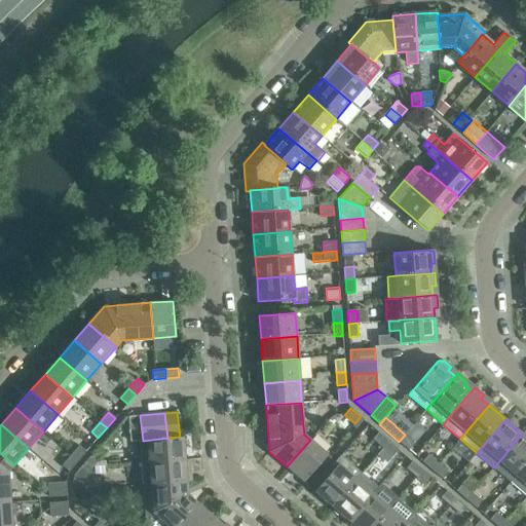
[(383,448),(388,441),(379,433),(373,440),(383,448)]
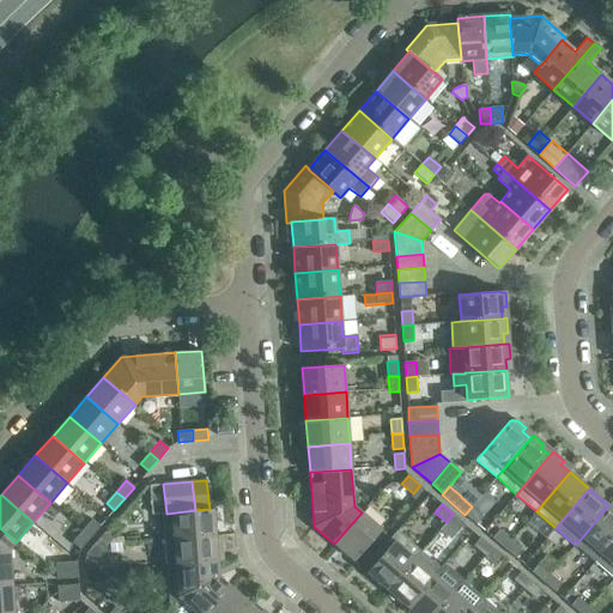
[(612,509),(608,505),(582,538),(575,545),(595,562),(601,554),(612,540),(612,509)]
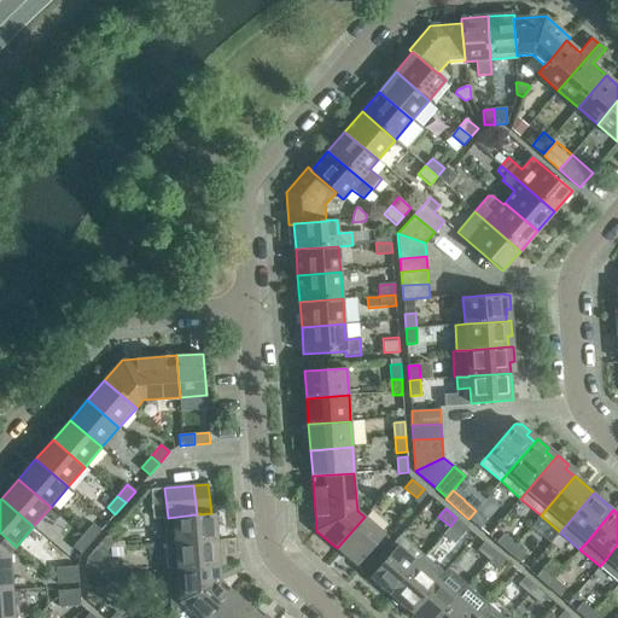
[(479,529),(487,520),(476,511),(468,519),(479,529)]
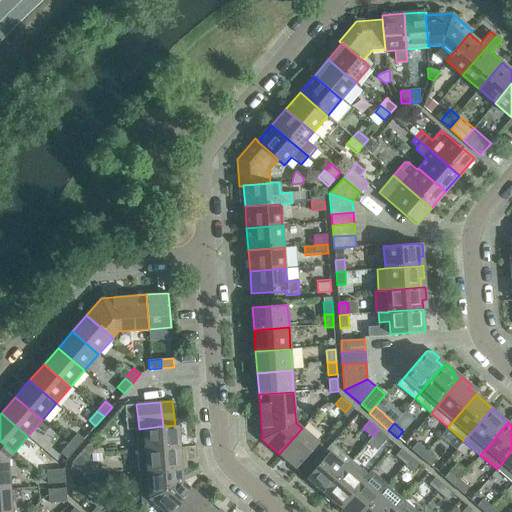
[(138,451),(180,448),(178,425),(175,425),(163,426),(139,429),(136,430),(138,451)]
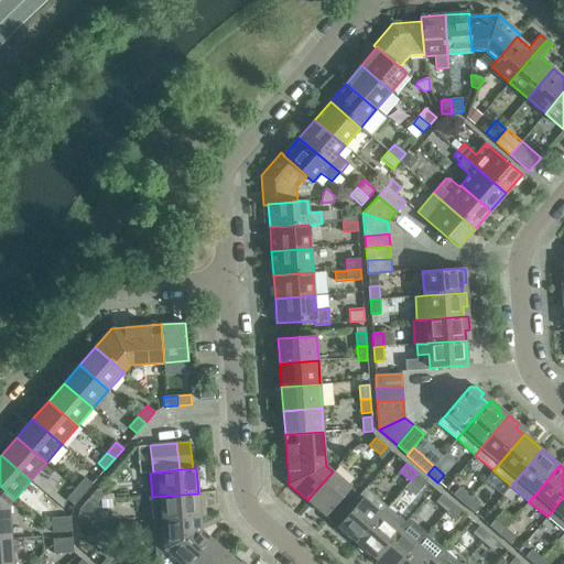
[(326,517),(351,487),(333,472),(307,500),(326,517)]
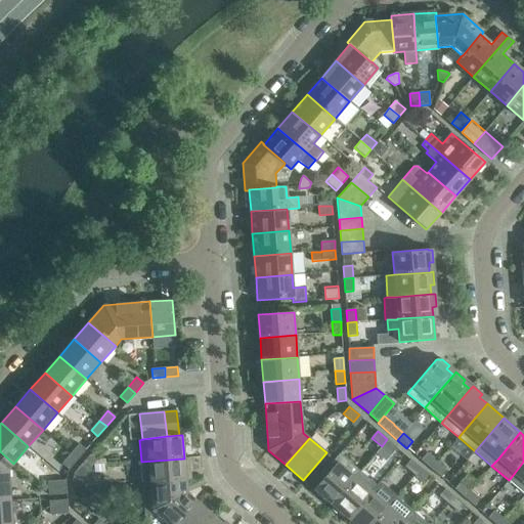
[(391,454),(397,447),(387,439),(382,446),(391,454)]
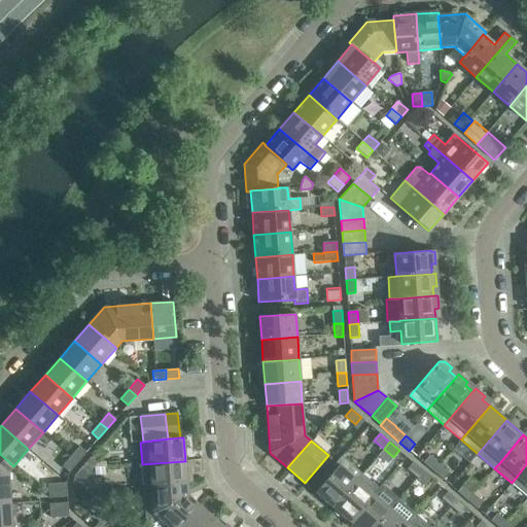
[(77,462),(86,452),(79,447),(71,456),(77,462)]
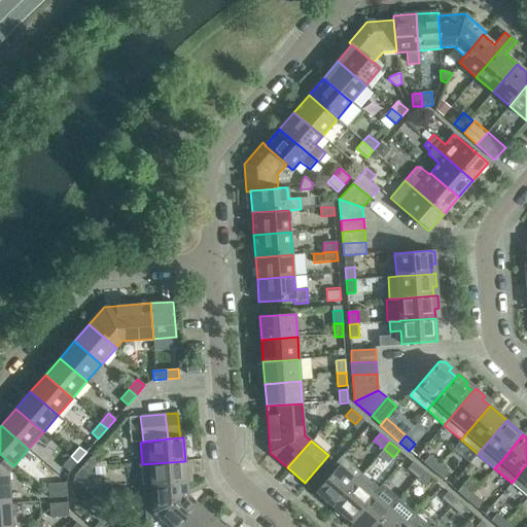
[(0,504),(10,503),(8,472),(13,466),(0,454),(0,504)]
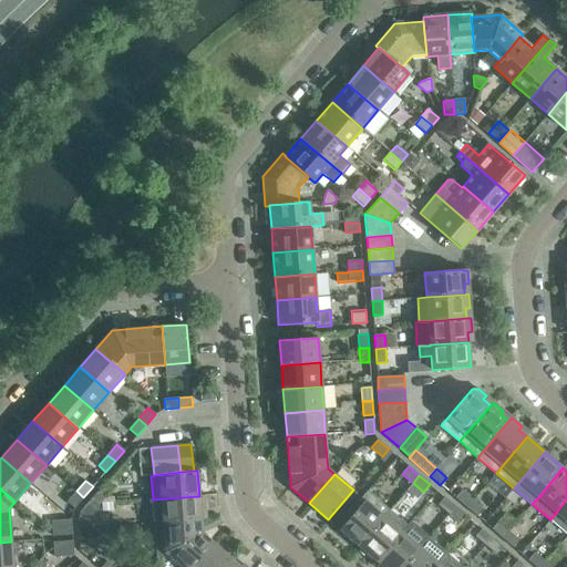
[(74,508),(83,497),(76,491),(66,502),(74,508)]
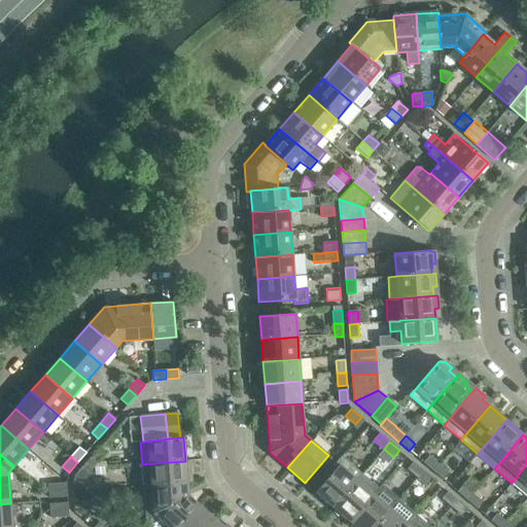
[(94,467),(98,462),(92,456),(82,466),(90,472),(94,467)]
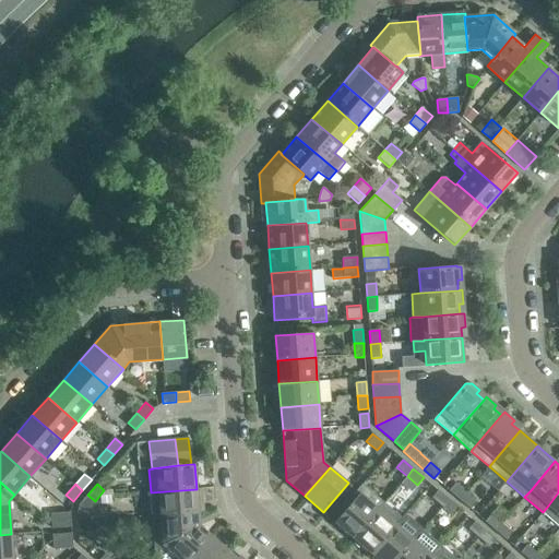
[(354,494),(357,496),(335,522),(354,538),(378,509),(384,502),(361,484),(354,494)]
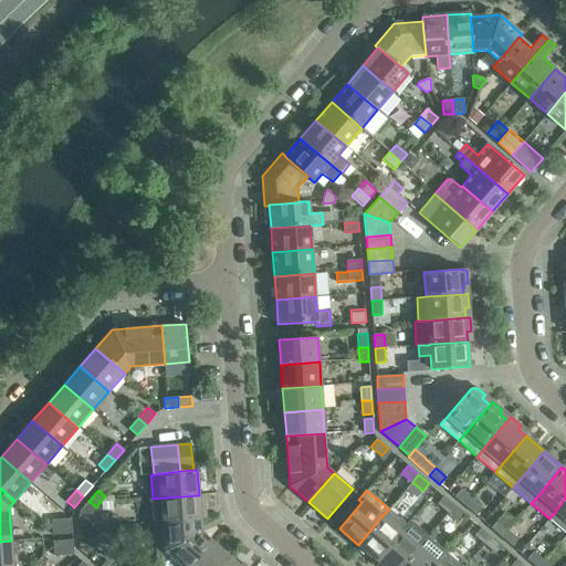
[(465,506),(471,499),(461,490),(454,496),(465,506)]
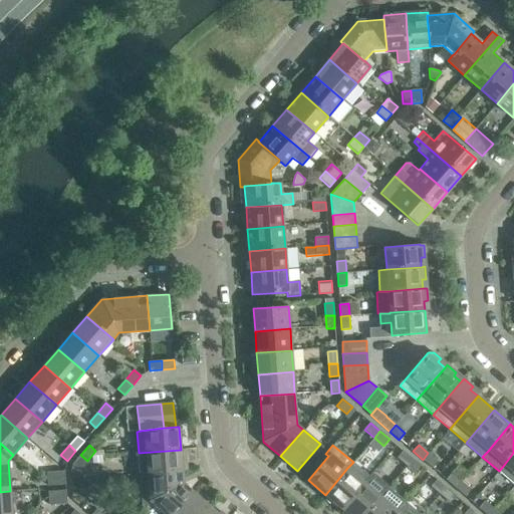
[(185,449),(181,450),(139,453),(140,475),(183,471),(182,462),(186,462),(185,449)]
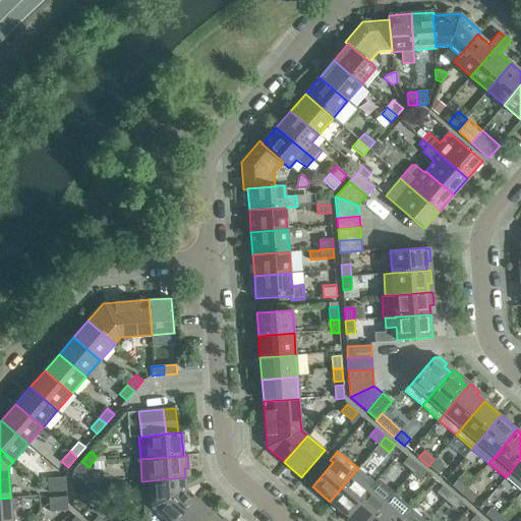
[(412,472),(418,465),(408,457),(403,464),(412,472)]
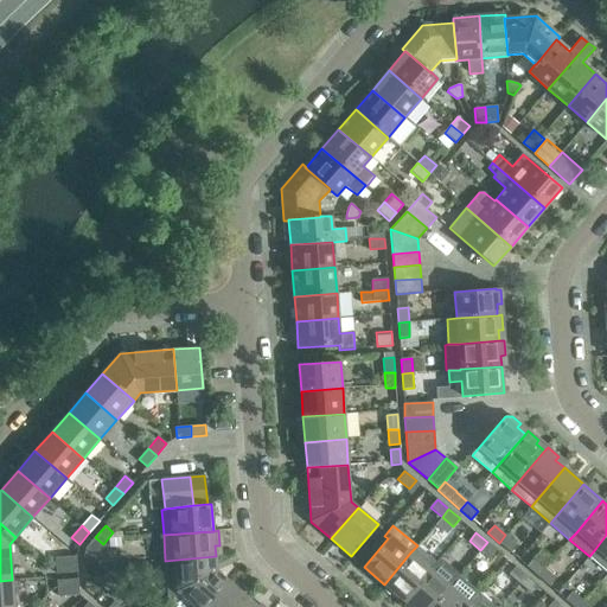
[(510,553),(517,544),(505,535),(499,543),(510,553)]
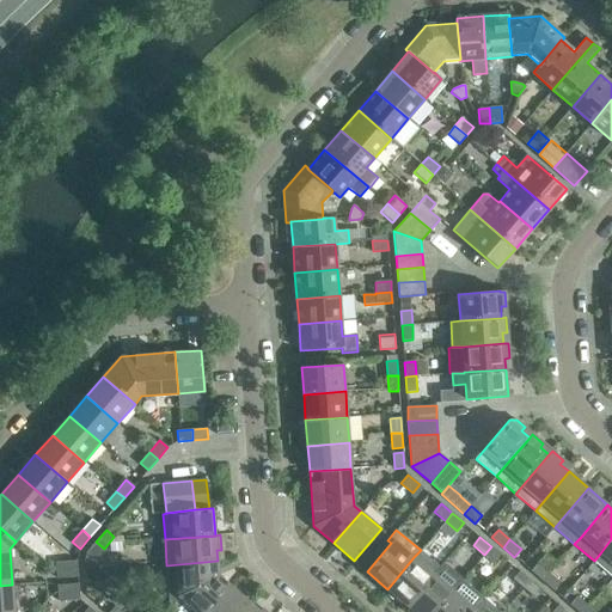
[(611,539),(600,554),(594,561),(611,575),(611,539)]
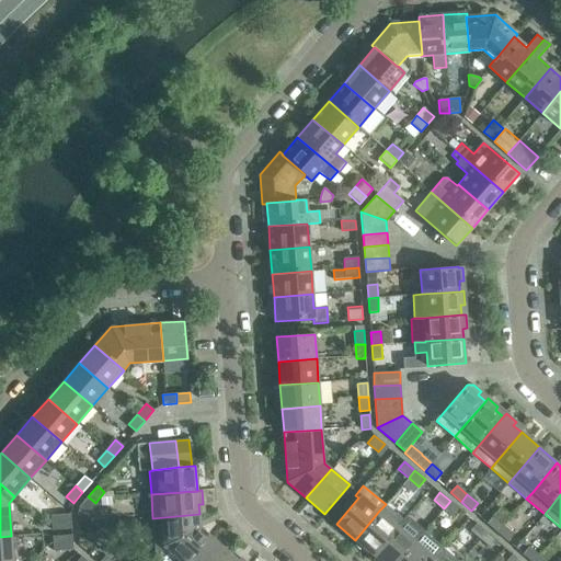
[(92,506),(95,503),(88,496),(79,507),(87,513),(92,506)]
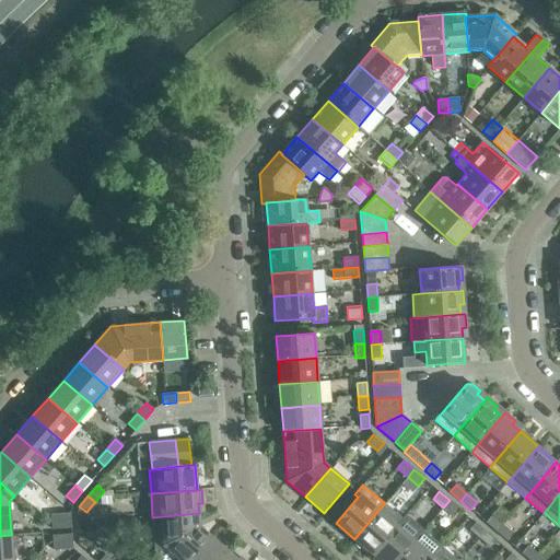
[(95,502),(92,505),(98,511),(106,502),(100,497),(95,502)]
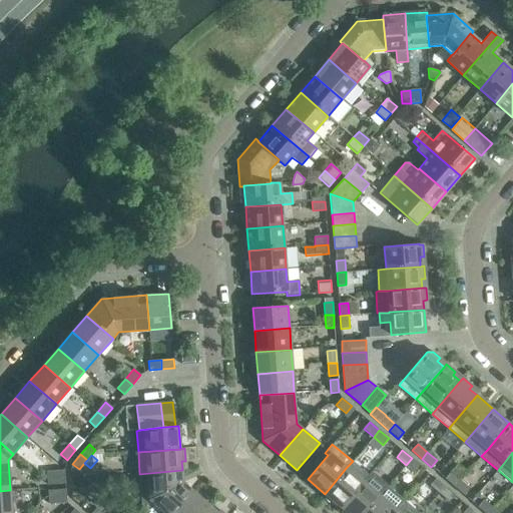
[(416,473),(421,466),(412,458),(406,465),(416,473)]
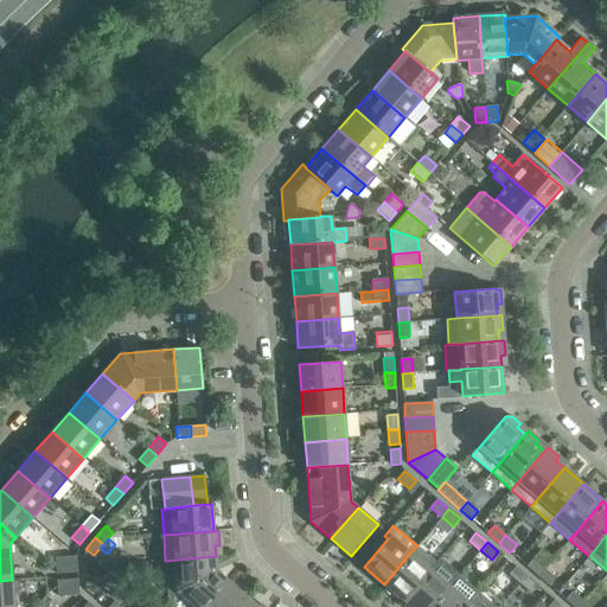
[(384,585),(403,601),(430,569),(436,562),(417,545),(410,553),(384,585)]
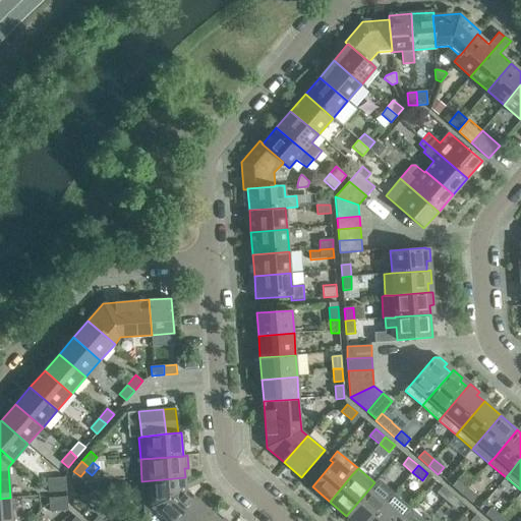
[(57,491),(66,491),(65,477),(56,478),(57,491)]
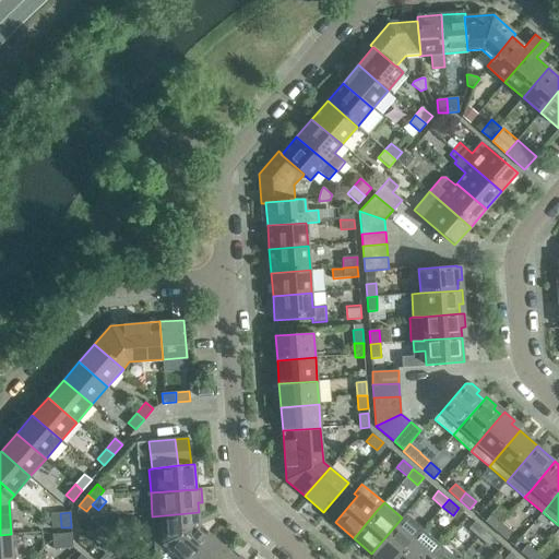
[(199,512),(152,516),(154,548),(163,544),(200,526),(199,512)]
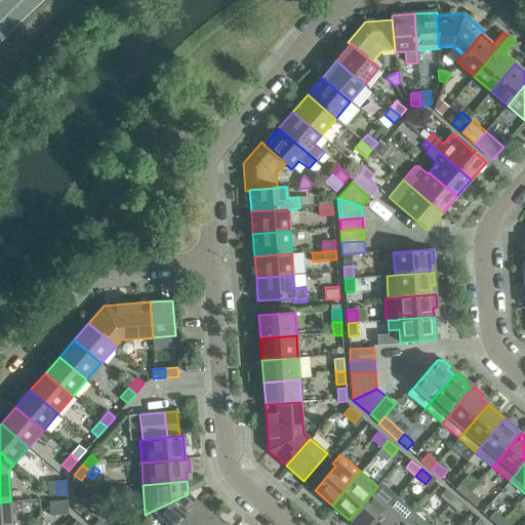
[(48,496),(57,495),(56,482),(47,483),(48,496)]
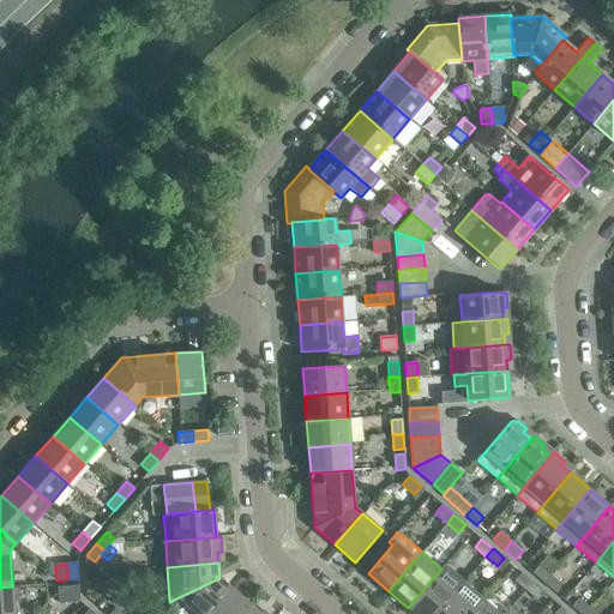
[(441,569),(435,576),(408,608),(415,613),(435,613),(464,582),(445,565),(441,569)]
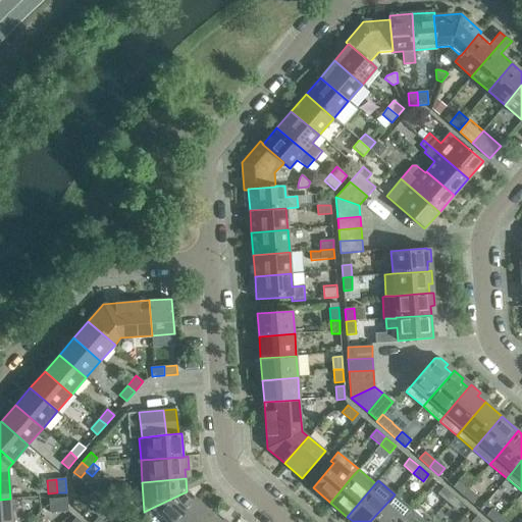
[(462,496),(468,488),(459,480),(453,487),(462,496)]
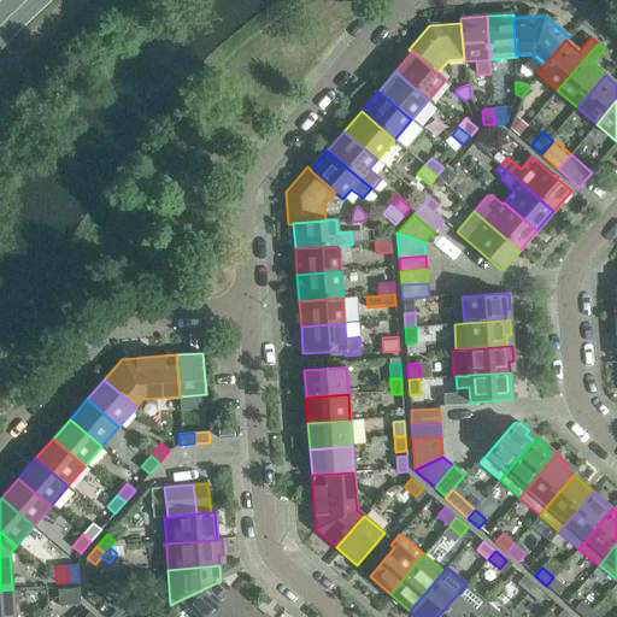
[(528,594),(535,586),(524,576),(517,583),(528,594)]
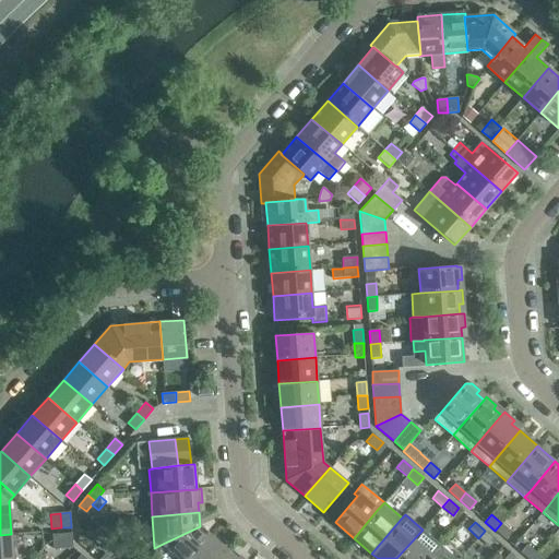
[(506,539),(512,532),(501,523),(495,531),(506,539)]
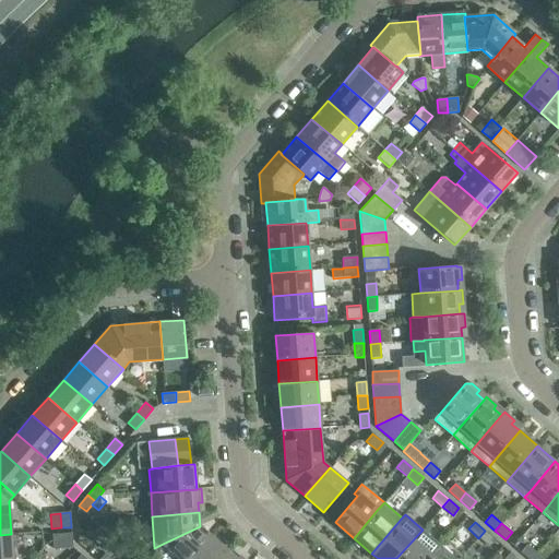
[(163,544),(179,558),(189,558),(210,535),(200,526),(163,544)]
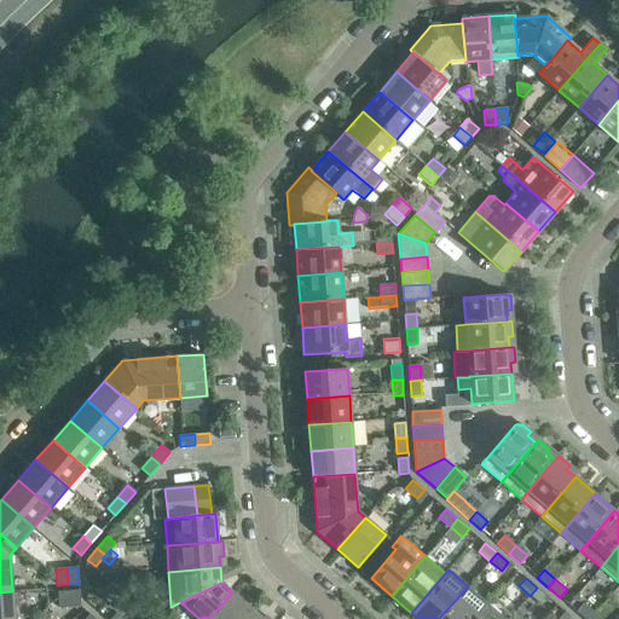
[(468,586),(439,618),(474,618),(479,614),(487,603),(468,586)]
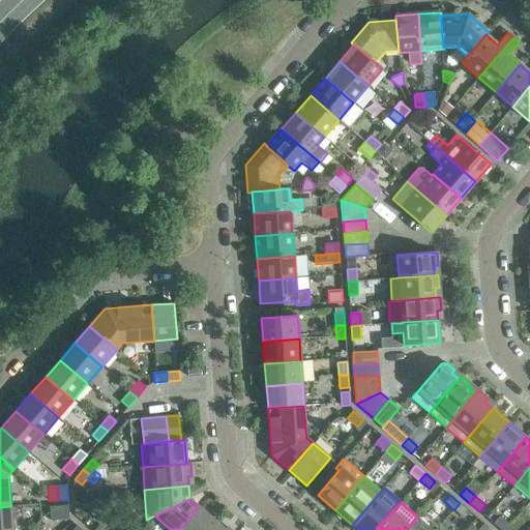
[(464,519),(470,511),(460,503),(453,510),(464,519)]
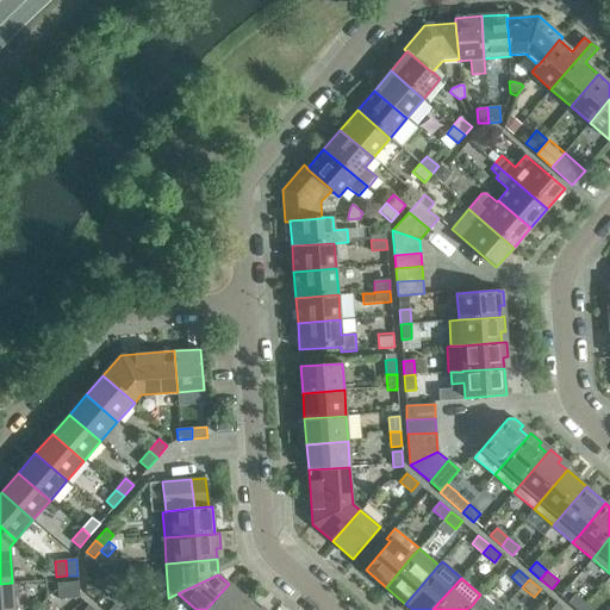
[(0,609),(14,609),(12,583),(0,584),(0,609)]
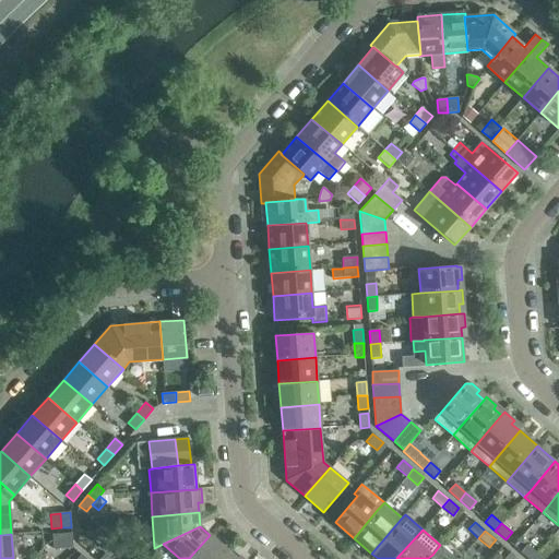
[(54,549),(62,549),(62,534),(52,535),(54,549)]
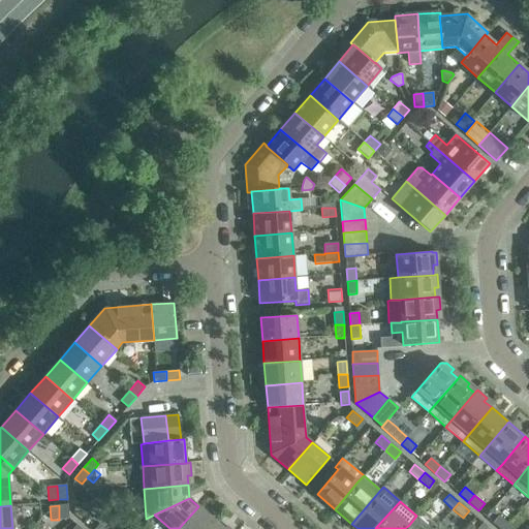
[(59,505),(59,520),(68,519),(67,505),(59,505)]
